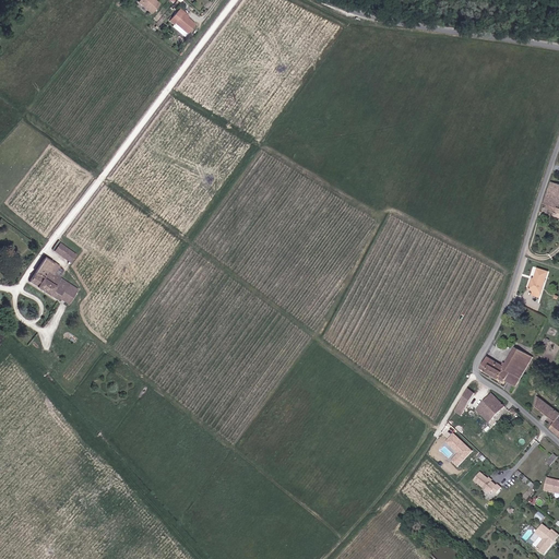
[(143,0),(140,3),(152,13),(159,3),(154,0),(143,0)]
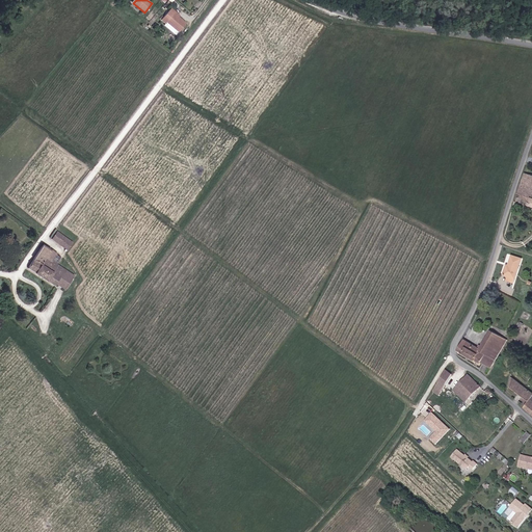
[(170,8),(169,9),(178,17),(180,16),(170,8)]
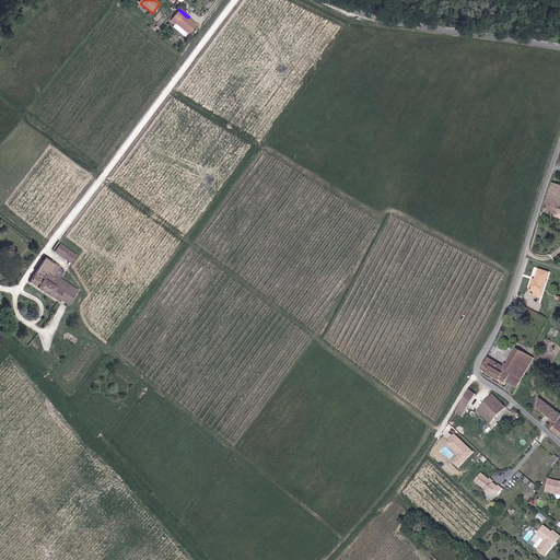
[(187,18),(178,10),(170,21),(175,24),(173,26),(186,37),(196,25),(187,18)]
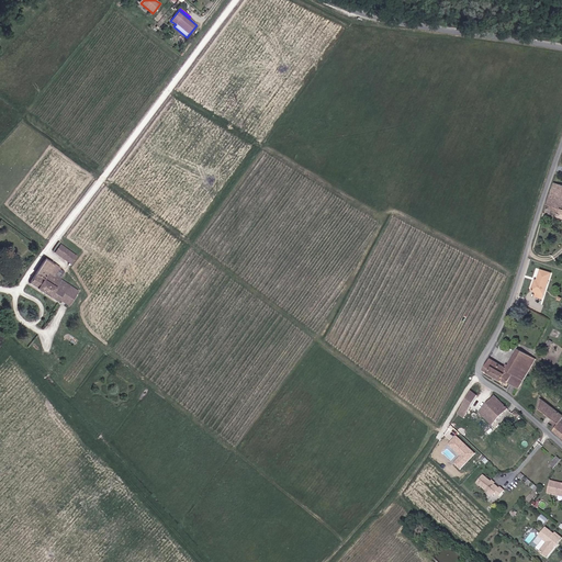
[(552,208),(561,210),(561,187),(557,186),(554,192),(555,193),(558,193),(552,208)]
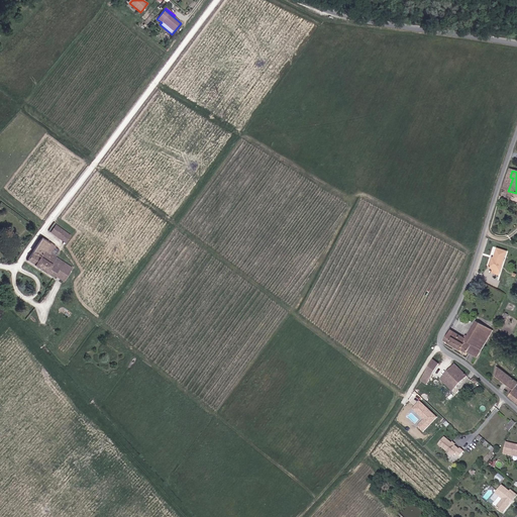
[(56,225),(50,231),(66,242),(71,236),(56,225)]
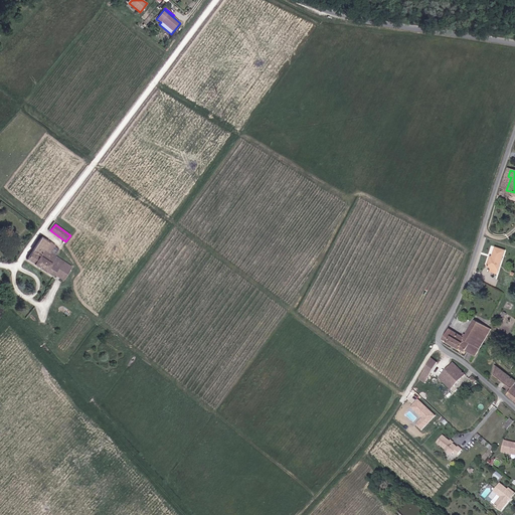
[(32,251),(27,260),(35,265),(46,272),(53,277),(54,275),(63,281),(72,267),(55,255),(50,252),(54,245),(55,244),(49,242),(41,237),(32,250),(32,251)]
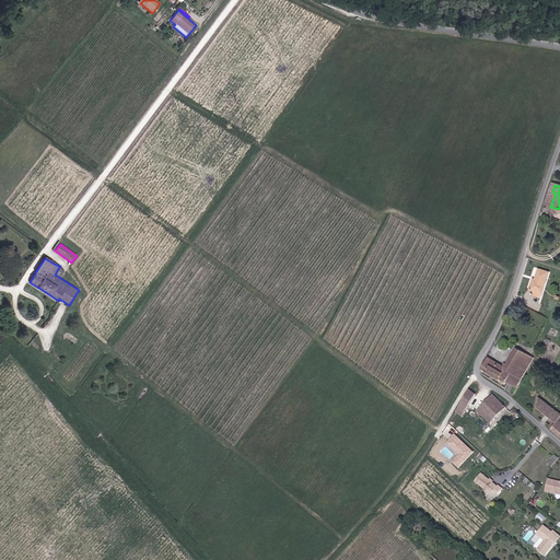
[(55,275),(60,278),(65,271),(59,267),(55,275)]
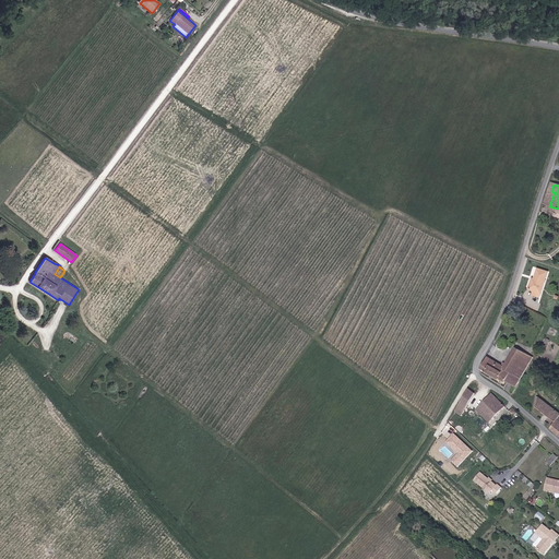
[(549,272),(539,269),(535,280),(533,278),(530,288),(535,290),(534,294),(540,297),(549,272)]
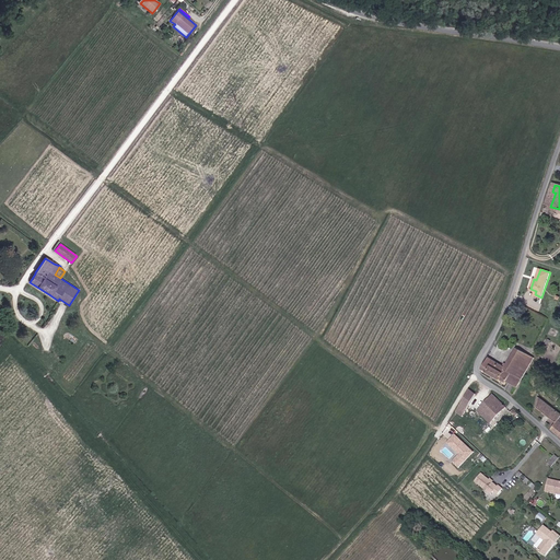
[(521,384),(528,369),(533,358),(518,349),(506,368),(489,357),(482,370),(518,391),(521,384)]
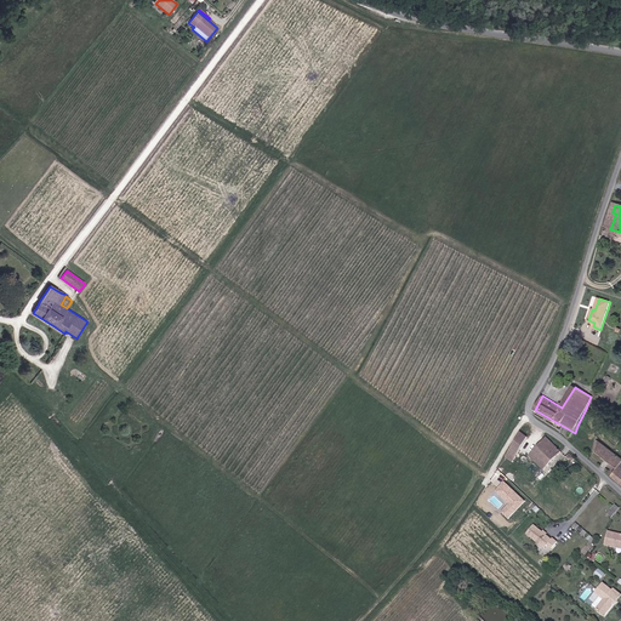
[(510,461),(514,465),(531,440),(523,436),(510,461)]
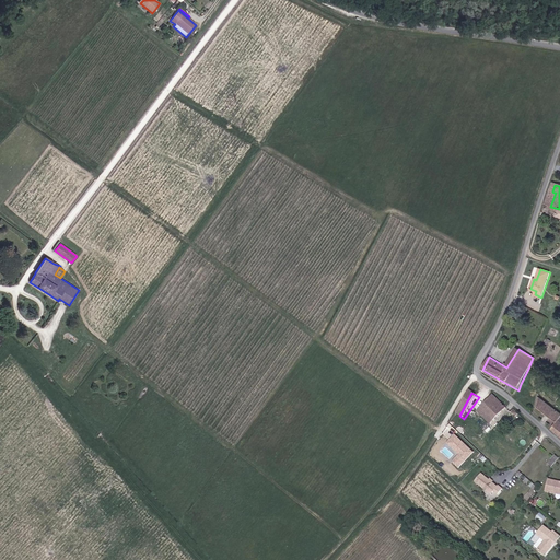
[(508,409),(494,395),(477,412),(491,424),(508,409)]
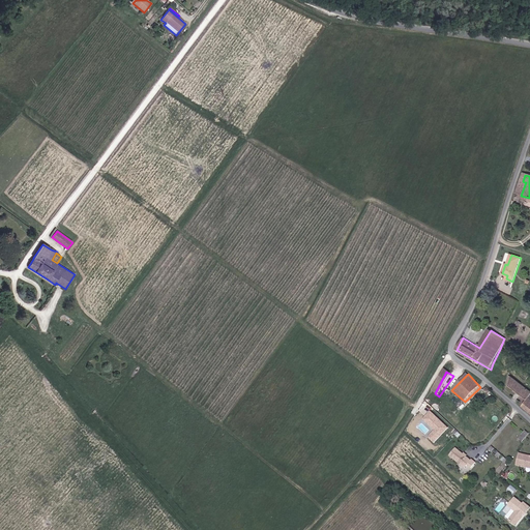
[(526,398),(527,395),(529,390),(529,389),(508,377),(507,385),(526,398)]
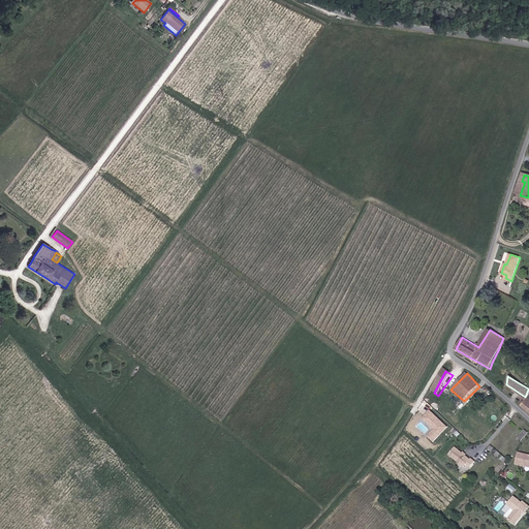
[(430,419),(428,422),(435,428),(428,436),(433,440),(446,427),(430,411),(427,415),(430,419)]
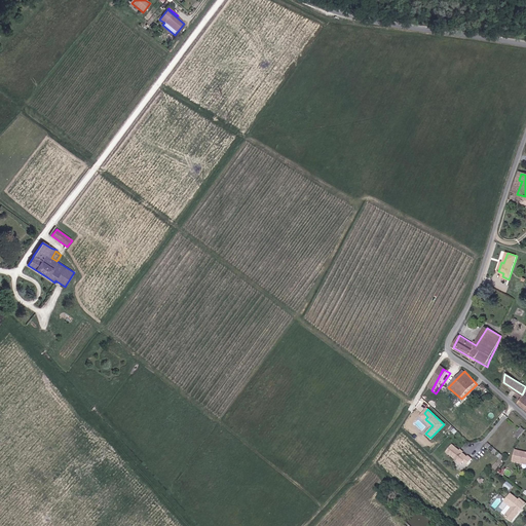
[(519,439),(525,430),(522,427),(515,436),(519,439)]
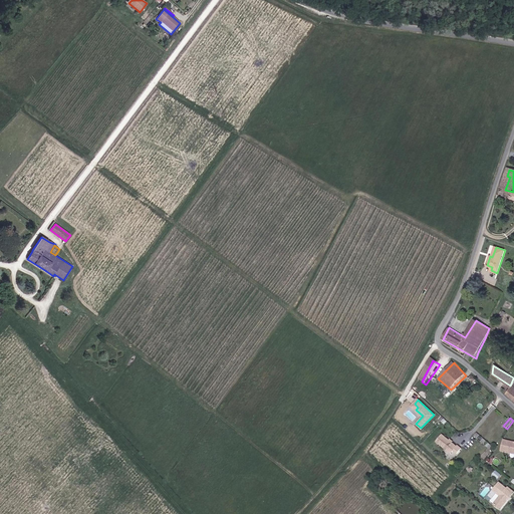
[(446,434),(440,440),(453,454),(456,451),(459,455),(464,450),(460,446),(459,447),(446,434)]
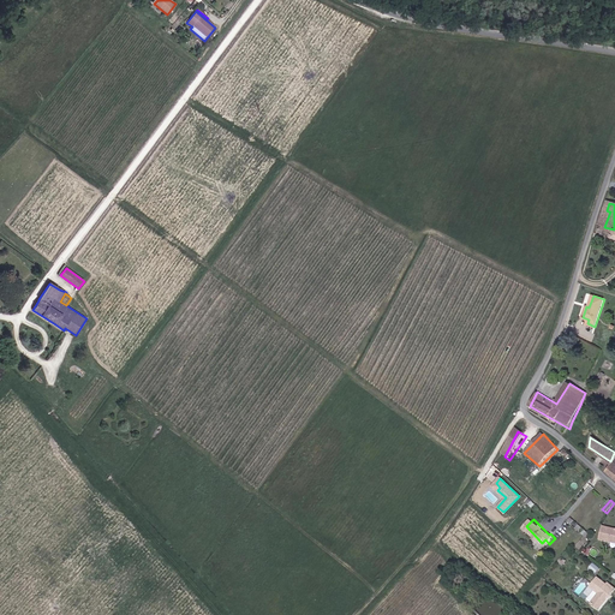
[(614,530),(607,527),(603,541),(614,542),(614,530)]
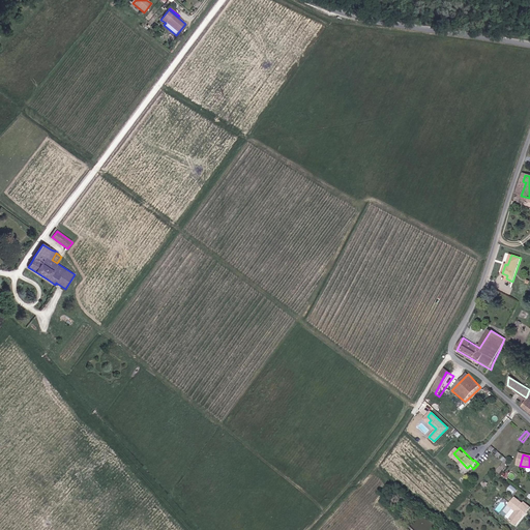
[(509,520),(516,526),(529,509),(529,508),(524,503),(523,505),(516,498),(509,505),(517,512),(509,520)]
